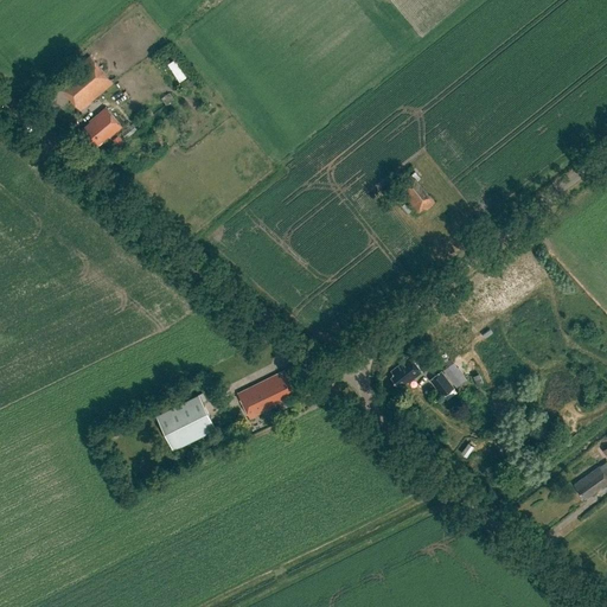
[(91,55),(58,82),(81,110),(114,82),(91,55)]
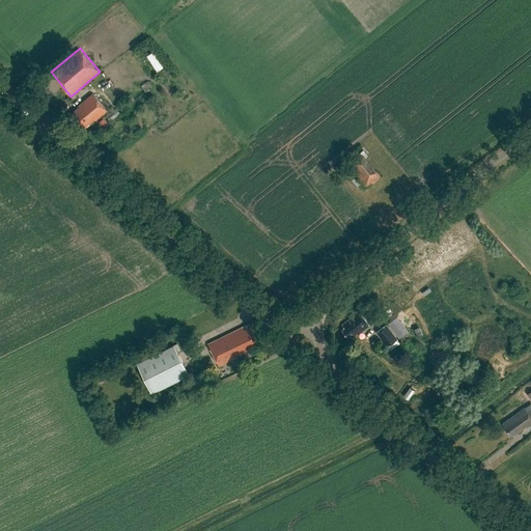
[(154,52),(146,56),(157,73),(164,68),(154,52)]
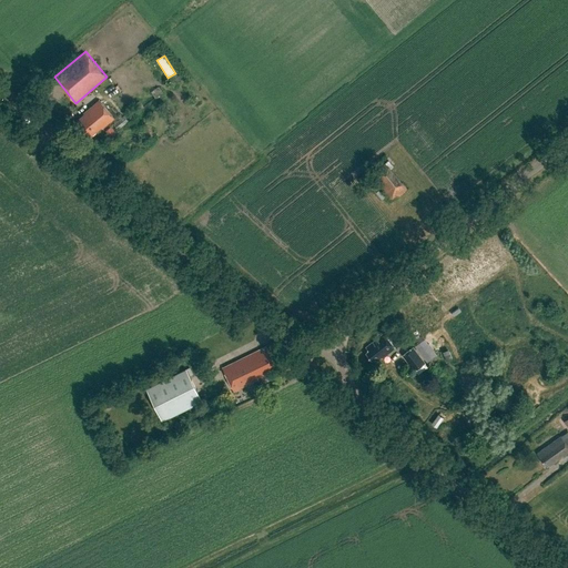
[(159,88),(151,92),(156,100),(163,94),(159,88)]
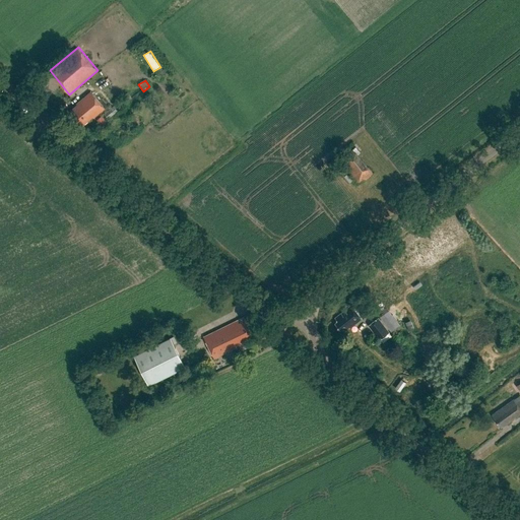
[(94,117),(106,108),(91,90),(77,103),(78,104),(71,109),(84,124),(94,115),(94,117)]
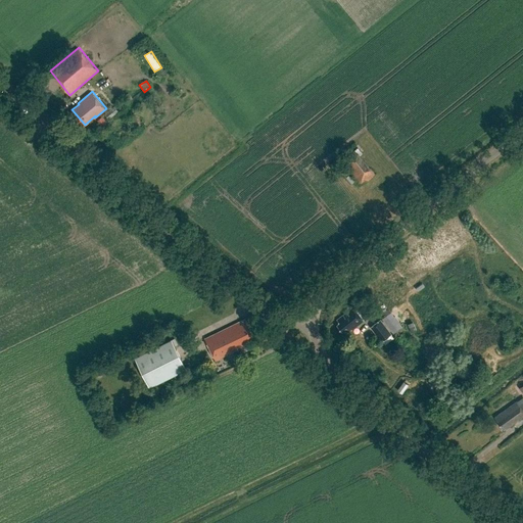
[(108,122),(102,115),(98,120),(103,126),(108,122)]
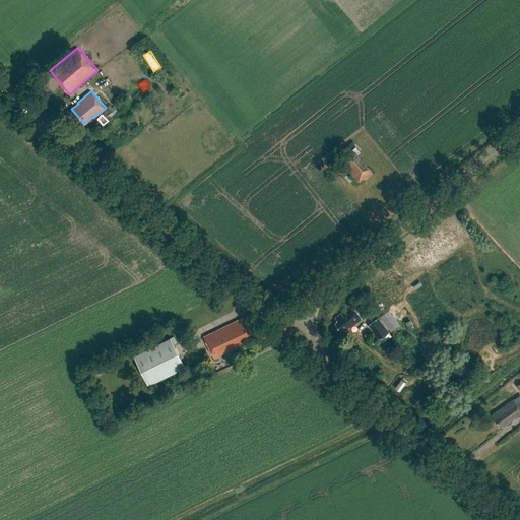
[(366,182),(374,176),(353,150),(341,161),(359,184),(364,180),(366,182)]
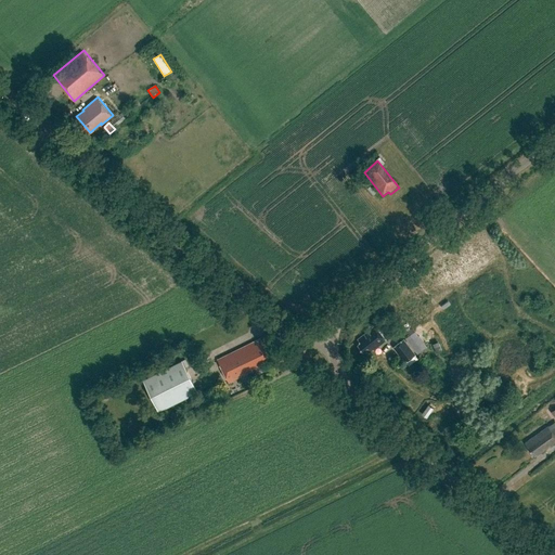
[(415,293),(403,301),(408,308),(420,299),(415,293)]
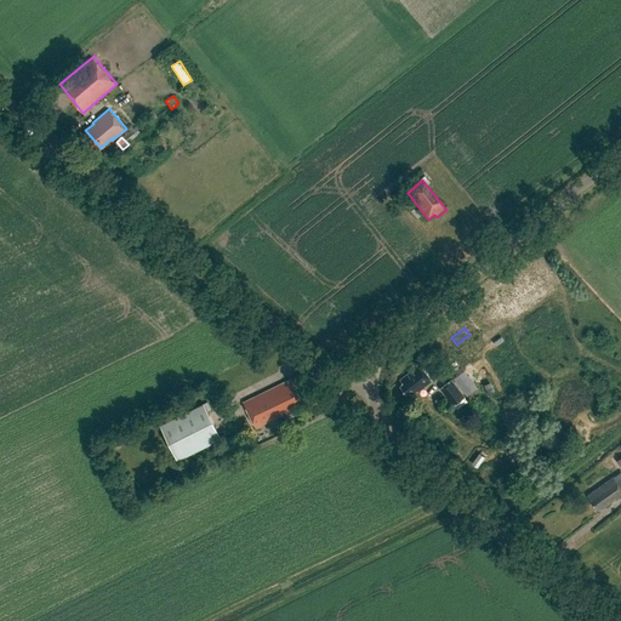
[(403,383),(399,386),(405,394),(410,392),(412,394),(417,391),(419,392),(432,381),(420,364),(400,380),(403,383)]
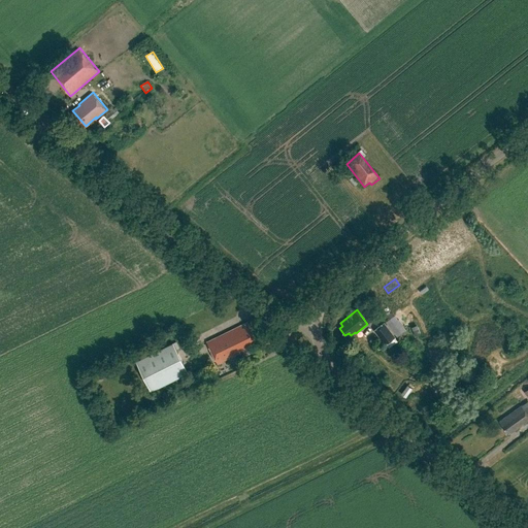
[(246,345),(257,339),(248,322),(207,341),(218,363),(240,353),(239,352),(248,348),(246,345)]
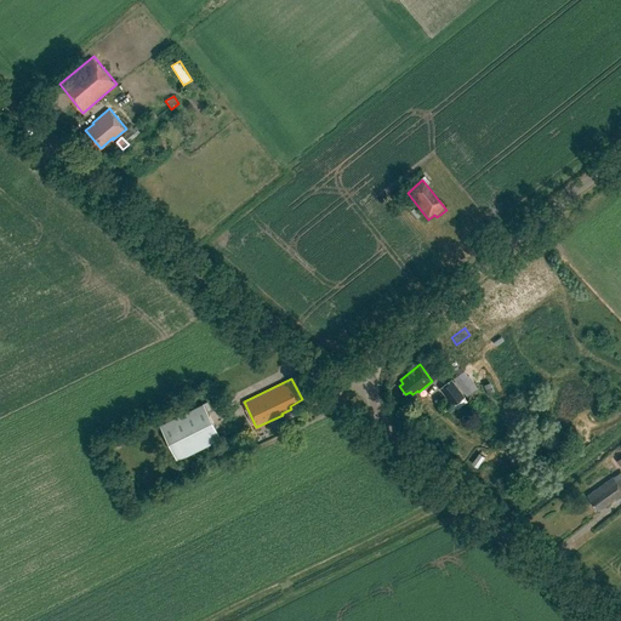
[(451,380),(439,389),(453,406),(465,397),(451,380)]
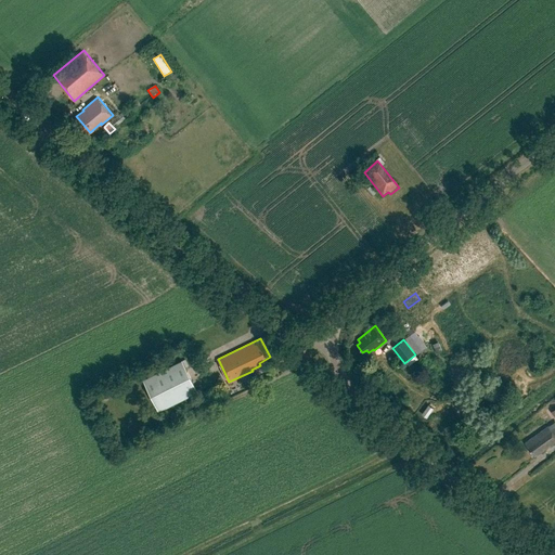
[(183,360),(143,379),(159,411),(198,392),(183,360)]
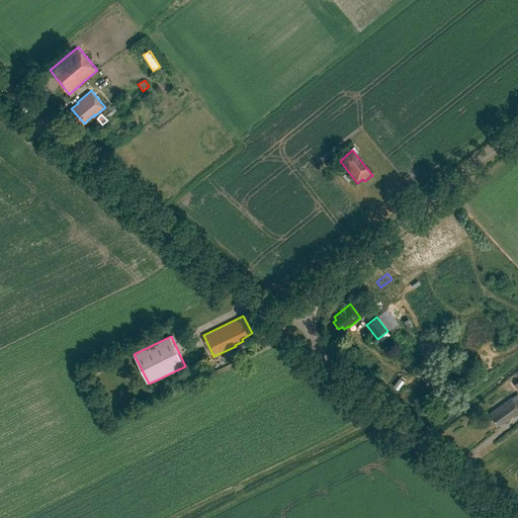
[(400,390),(405,380),(400,377),(394,386),(400,390)]
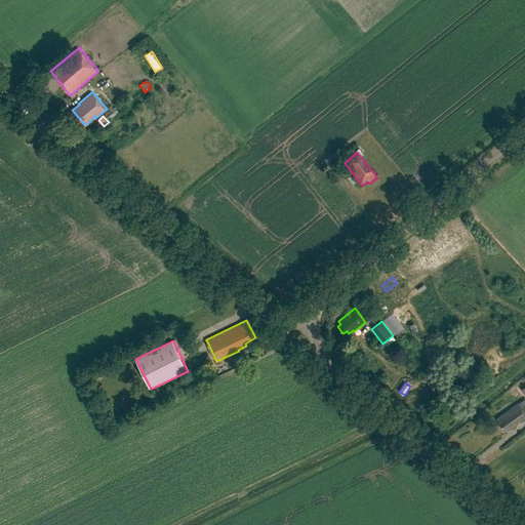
[(524,418),(524,405),(522,407),(519,403),(496,419),(505,430),(510,427),(512,429),(524,418)]
